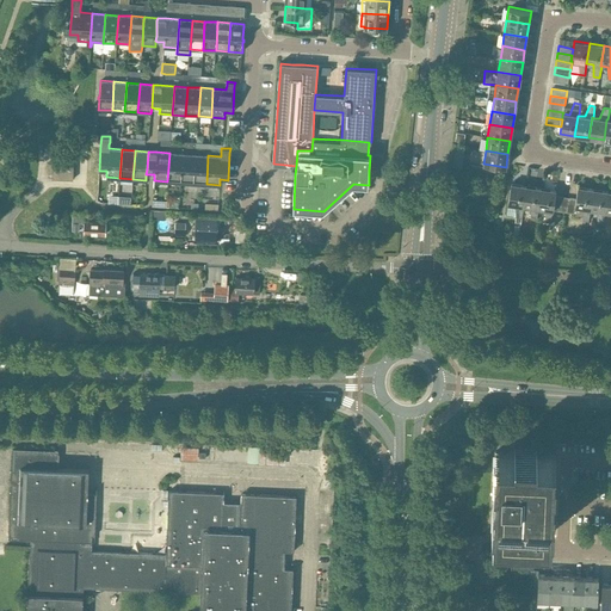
[(180,183),(183,155),(183,154),(170,153),(167,181),(180,183)]
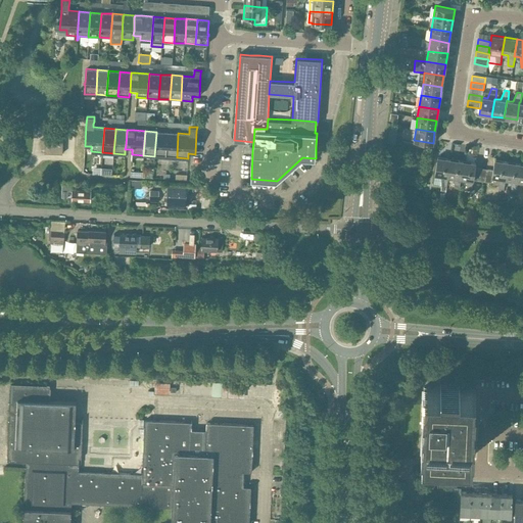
[(165,156),(168,134),(168,132),(156,132),(156,133),(154,156),(165,156)]
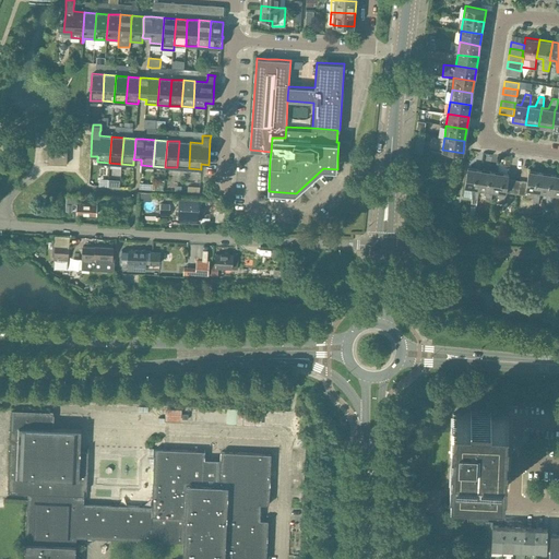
[(177,167),(189,168),(190,142),(179,141),(179,143),(177,167)]
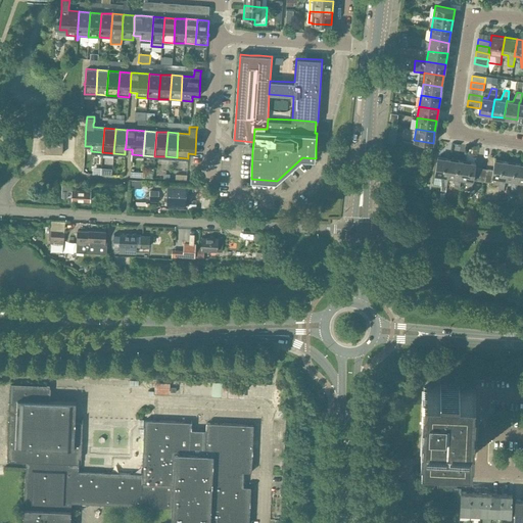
[(45,138),(45,144),(45,153),(62,153),(63,139),(45,138)]
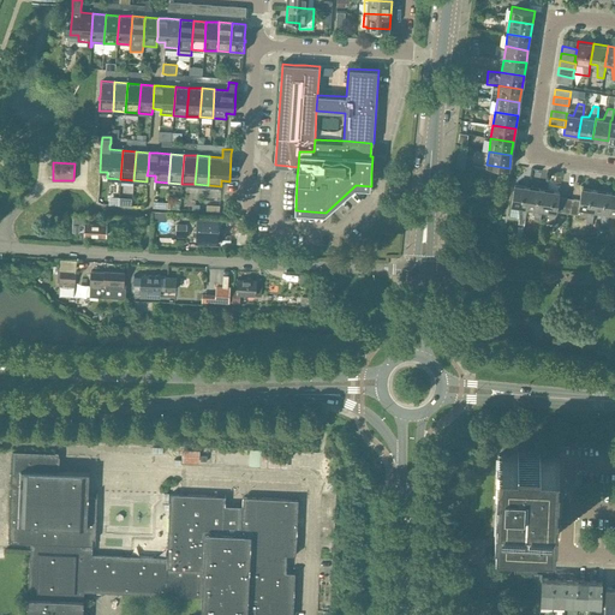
[(525,220),(527,208),(526,208),(530,187),(514,185),(511,206),(518,207),(519,219),(525,220)]
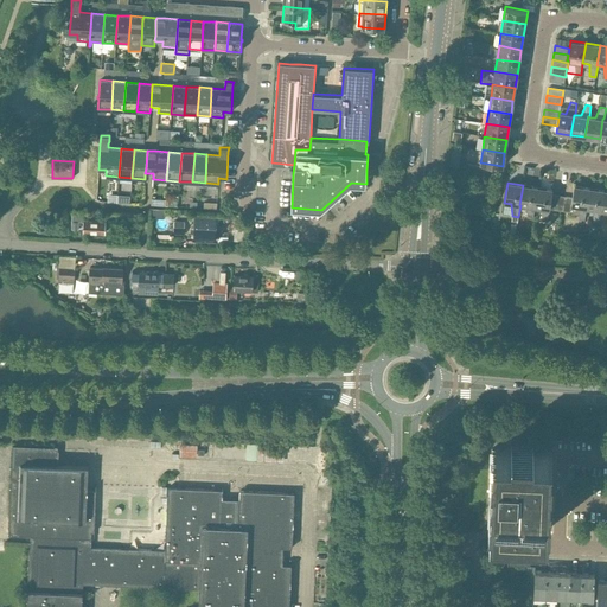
[(537,187),(523,185),(519,205),(521,205),(526,206),(526,218),(532,219),(535,208),(534,208),(537,187)]
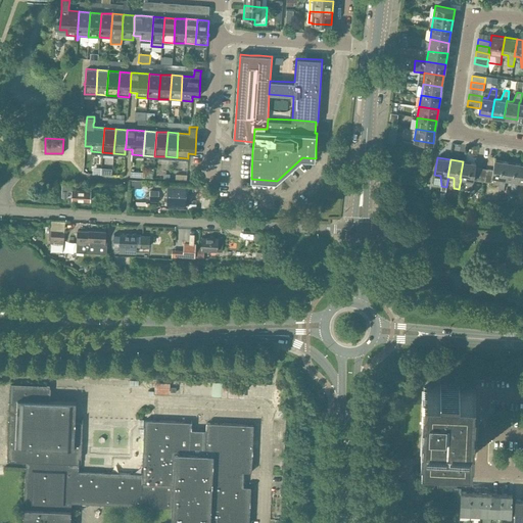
[(493,170),(492,177),(498,178),(498,188),(504,189),(506,179),(505,179),(508,161),(494,159),(493,170)]
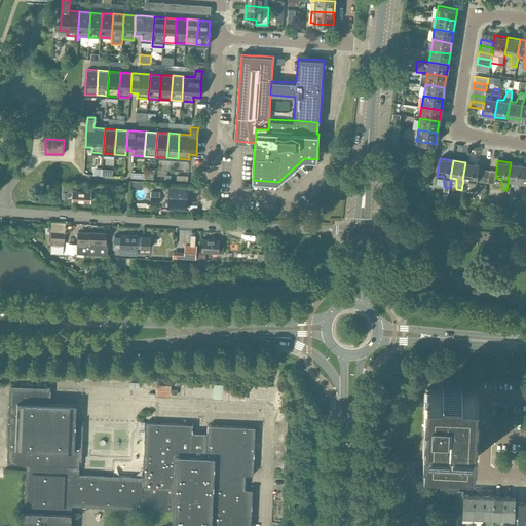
[(476,181),(478,167),(479,164),(465,162),(462,180),(463,180),(468,180),(468,191),(474,191),(476,181)]
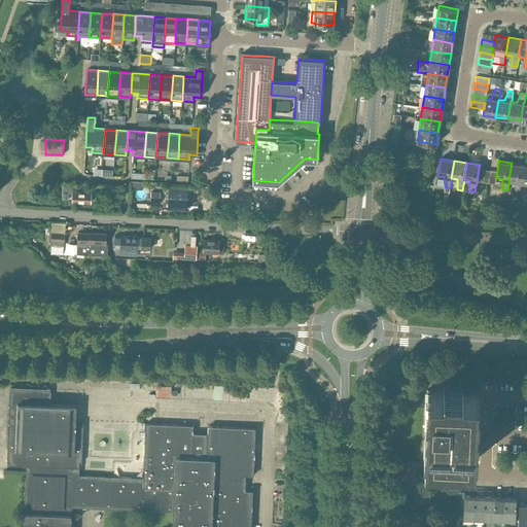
[(524,165),(512,163),(508,180),(510,180),(515,181),(515,191),(520,192),(522,182),(521,182),(524,165)]
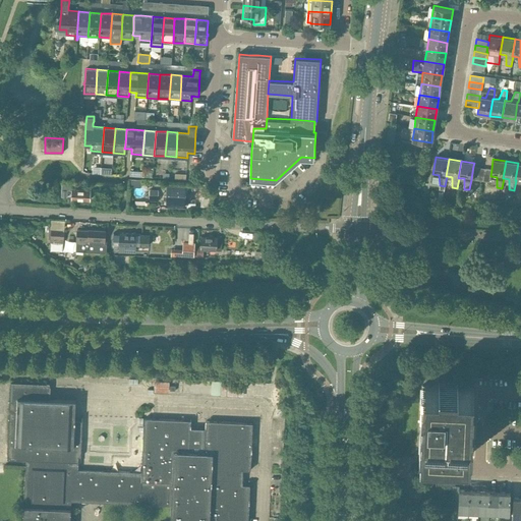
[(485,168),(479,167),(476,183),(480,183),(480,181),(483,181),(485,168)]
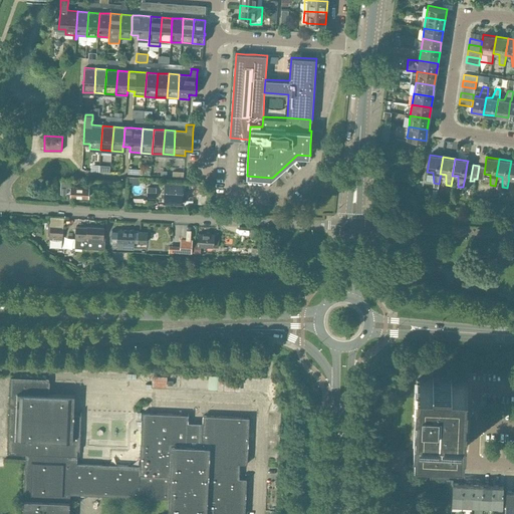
[(485,167),(479,166),(477,179),(483,180),(484,174),(485,167)]
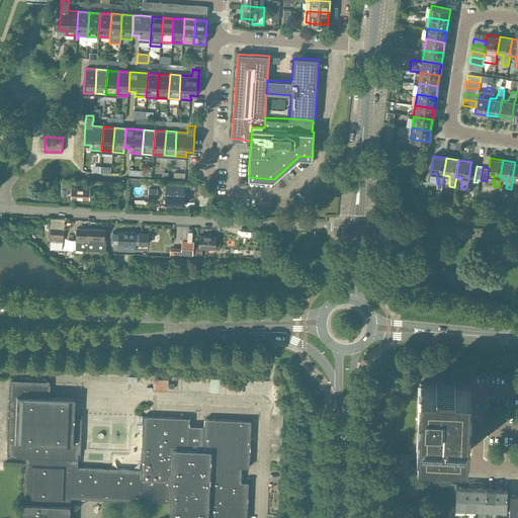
[(72,189),(72,187),(72,184),(62,184),(61,195),(66,195),(67,189),(72,189)]
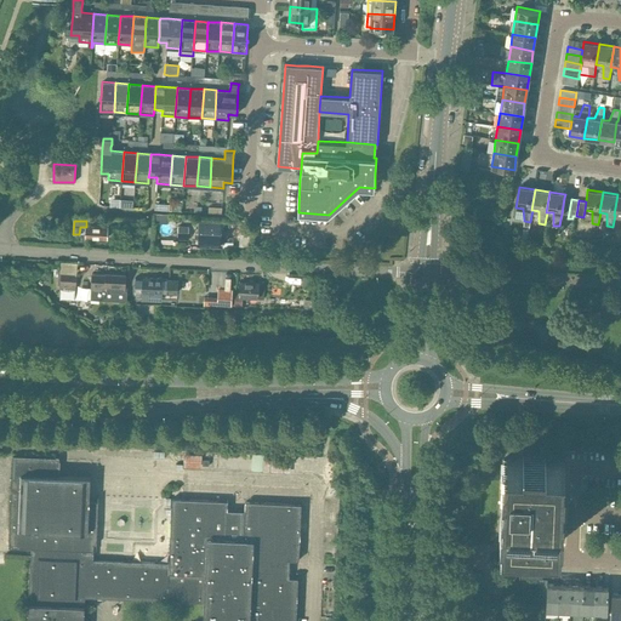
[(221,223),(211,222),(200,222),(199,246),(220,248),(221,223)]
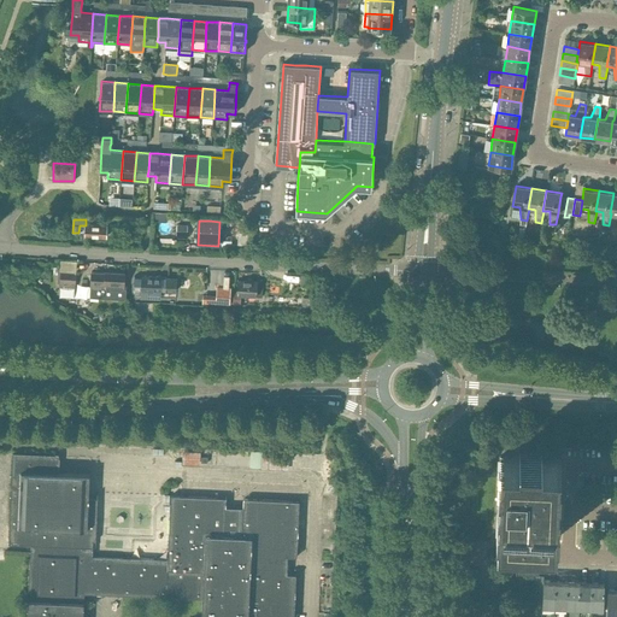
[(86,223),(86,225),(84,236),(106,238),(106,224),(86,223)]
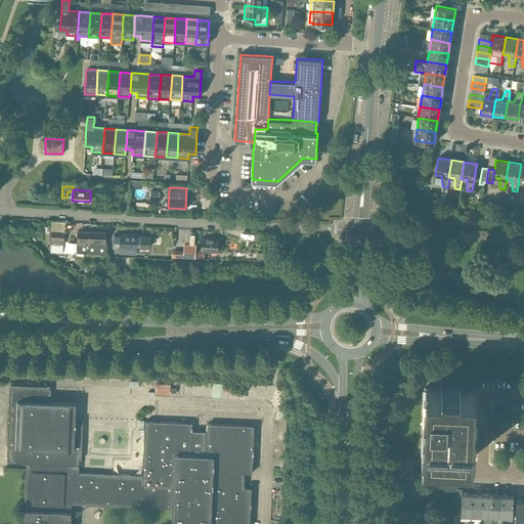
[(159,203),(159,191),(149,191),(149,203),(159,203)]
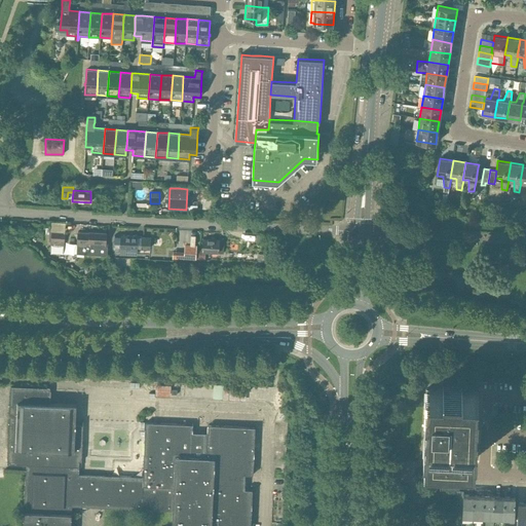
[(64,246),(65,231),(51,231),(50,245),(64,246)]
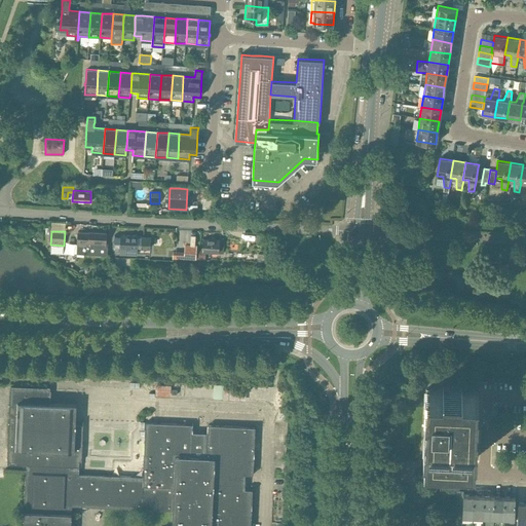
[(81,254),(107,255),(107,247),(106,247),(107,232),(89,231),(77,231),(76,245),(77,245),(76,253),(81,253),(81,254)]
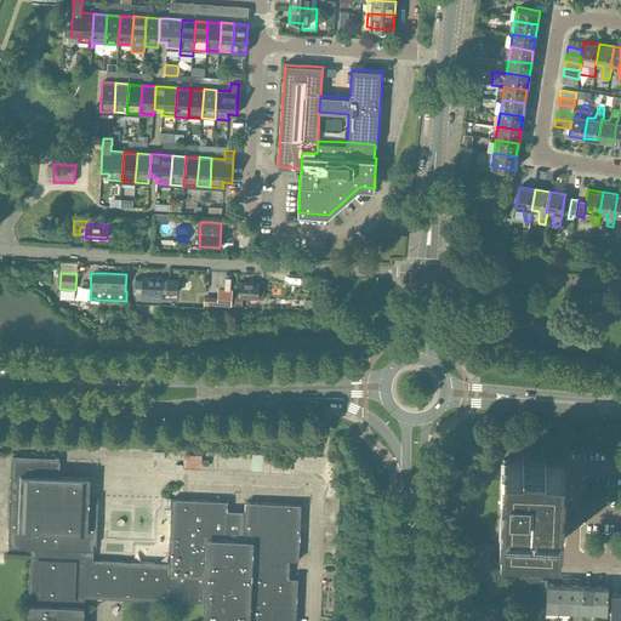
[(136,278),(135,291),(137,291),(142,291),(141,300),(161,301),(163,300),(163,292),(177,294),(178,279),(166,279),(142,278),(136,278)]
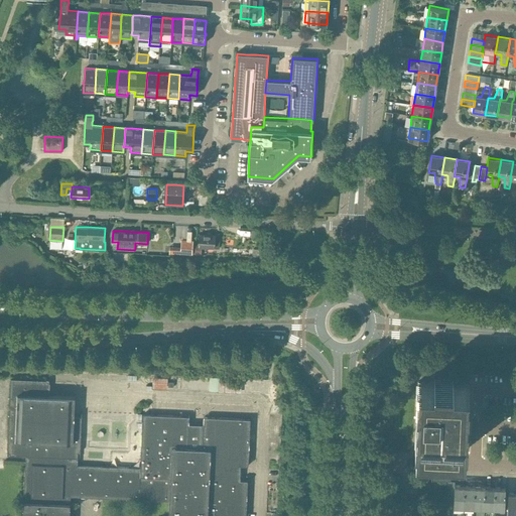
[(220,235),(215,235),(199,234),(198,245),(196,245),(196,252),(199,252),(199,251),(202,251),(202,246),(208,246),(208,248),(220,248),(220,235)]
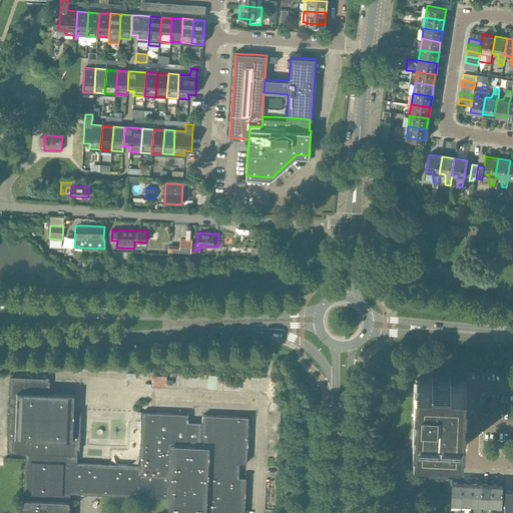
[(166,388),(166,376),(151,376),(151,387),(166,388)]
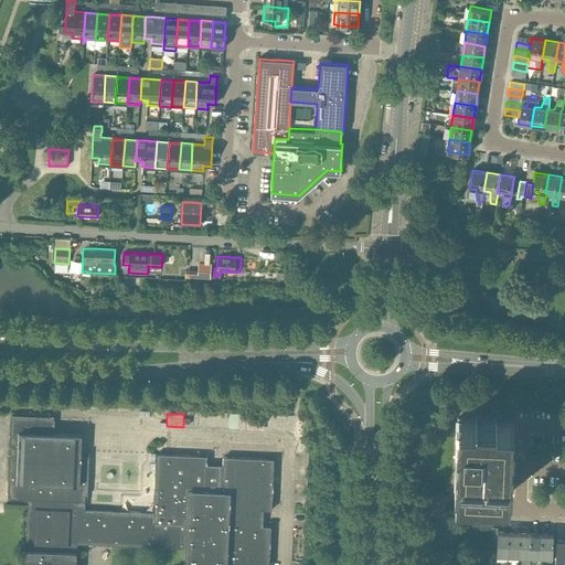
[(11,415),(10,446),(19,447),(19,432),(53,433),(54,417),(11,415)]
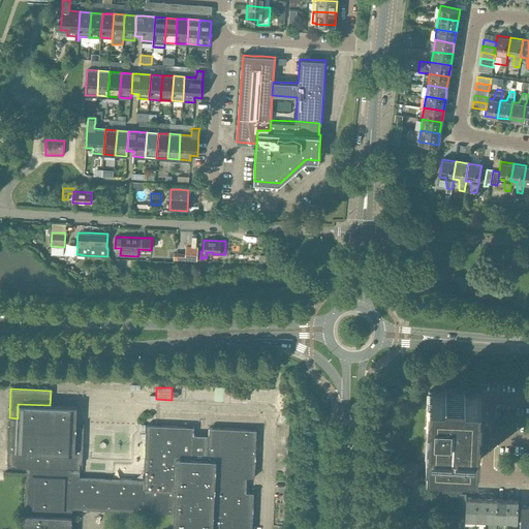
[(426,460),(441,461),(441,464),(461,465),(462,462),(477,462),(480,394),(464,393),(464,390),(445,389),(444,392),(429,391),(426,460)]
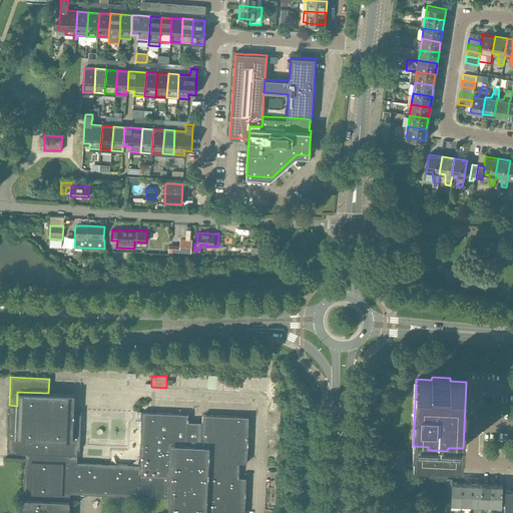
[(79,450),(80,416),(80,414),(73,414),(74,395),(48,393),(17,392),(17,406),(9,405),(7,453),(25,453),(22,512),(68,512),(69,493),(93,494),(168,497),(167,512),(243,512),(246,478),(238,477),(239,463),(246,463),(248,417),(202,415),(201,423),(187,422),(187,414),(141,412),(139,466),(110,464),(99,464),(76,463),(77,450),(79,450)]
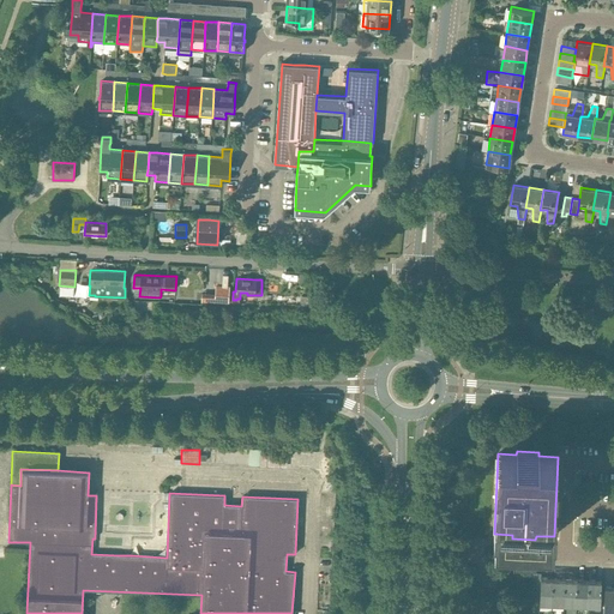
[(552,603),(553,578),(541,578),(540,602),(552,603)]
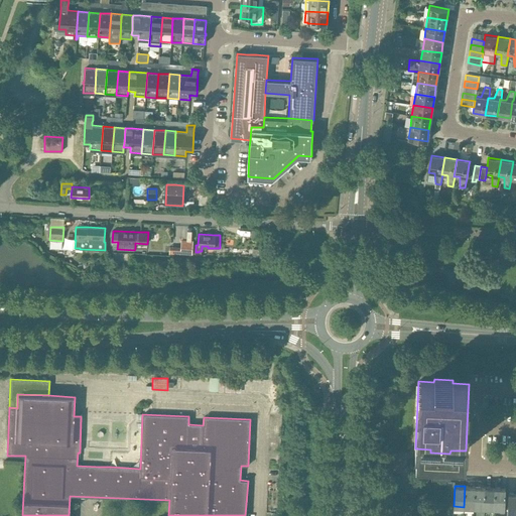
[(475,486),(465,486),(464,507),(474,507),(475,486)]
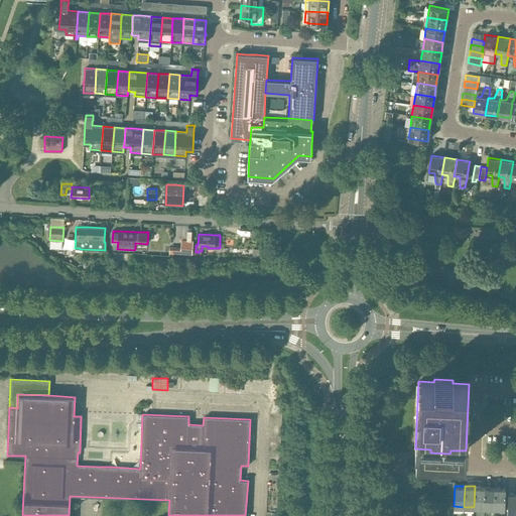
[(485,487),(475,486),(474,507),(484,508),(485,487)]
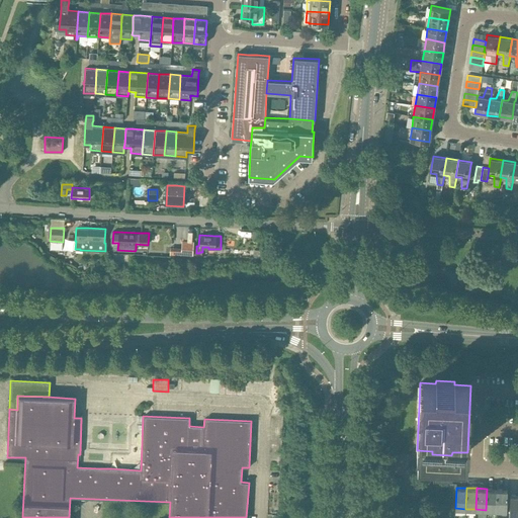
[(497,489),(487,489),(486,510),(496,510),(497,489)]
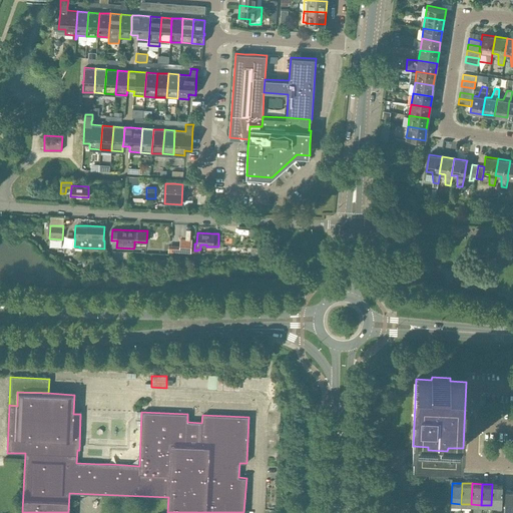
[(491,505),(501,506),(502,485),(492,484),(491,505)]
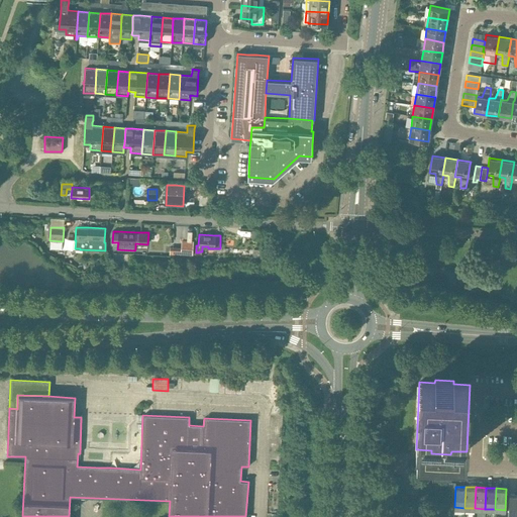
[(508,515),(516,514),(516,494),(509,494),(508,515)]
